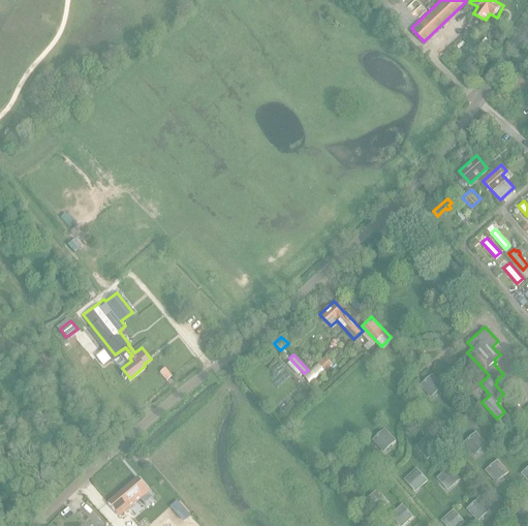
[(332,364),(323,354),(316,361),(324,370),(332,364)]
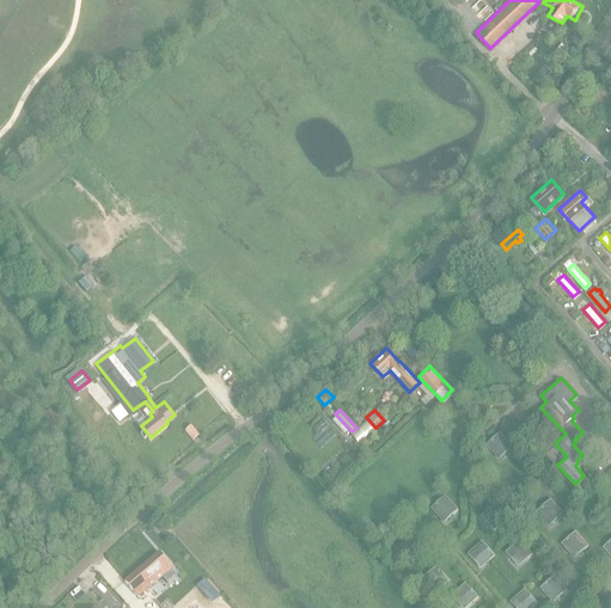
[(185,427),(193,436),(199,431),(191,422),(185,427)]
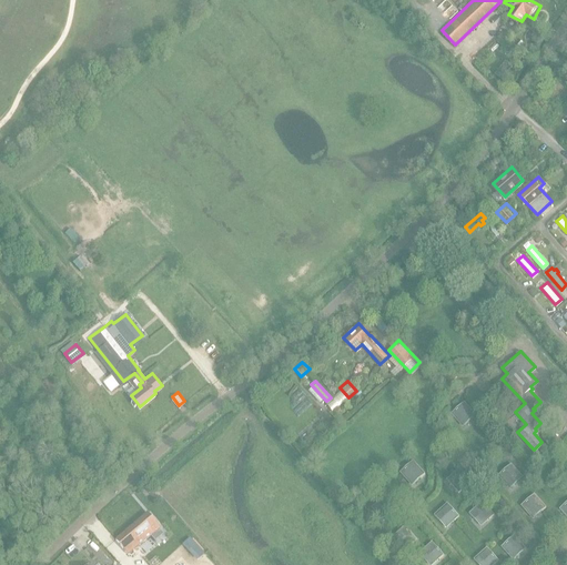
[(472,415),(472,416),(476,412),(464,399),(451,411),(455,415),(457,413),(465,421),(472,415)]
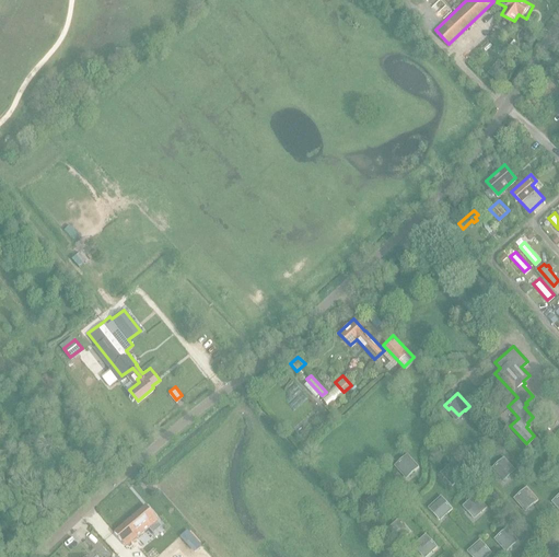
[(539,451),(558,472),(558,470),(558,461),(546,447),(539,451)]
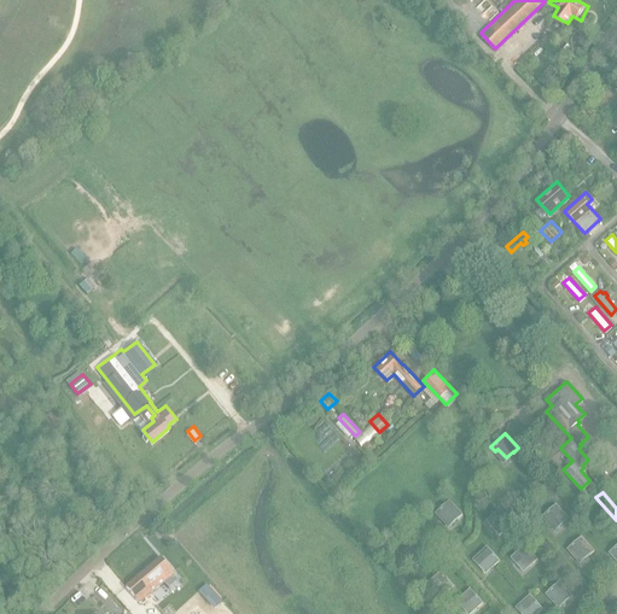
[(457,515),(458,516),(463,512),(448,497),(435,510),(440,516),(441,514),(449,522),(457,515)]
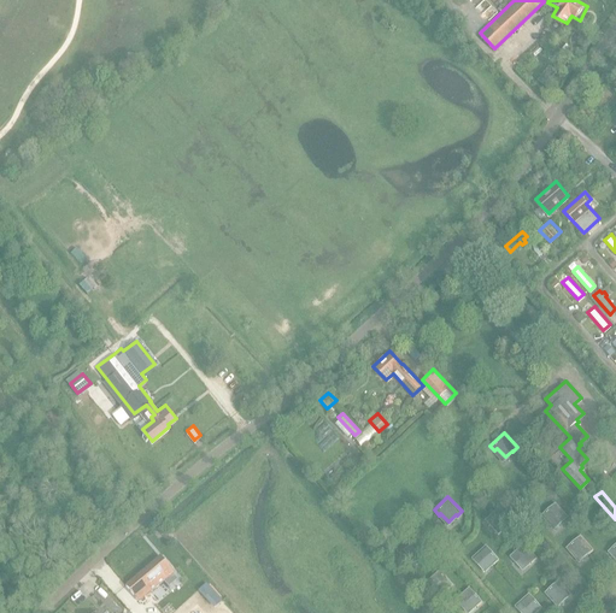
[(563,518),(563,519),(568,514),(555,500),(540,513),(545,518),(547,516),(556,524),(563,518)]
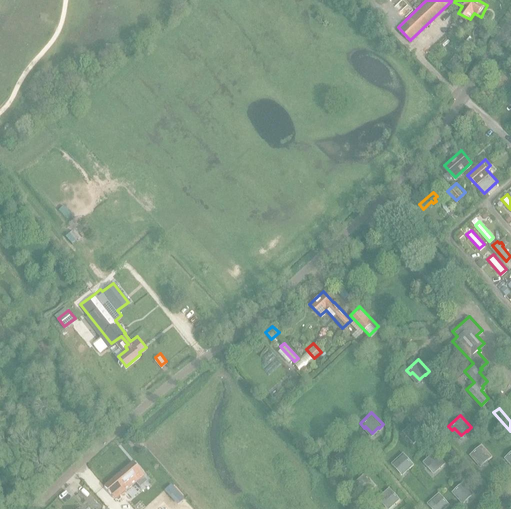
[(409,437),(413,441),(425,431),(415,418),(410,422),(411,424),(404,430),(410,436),(409,437)]
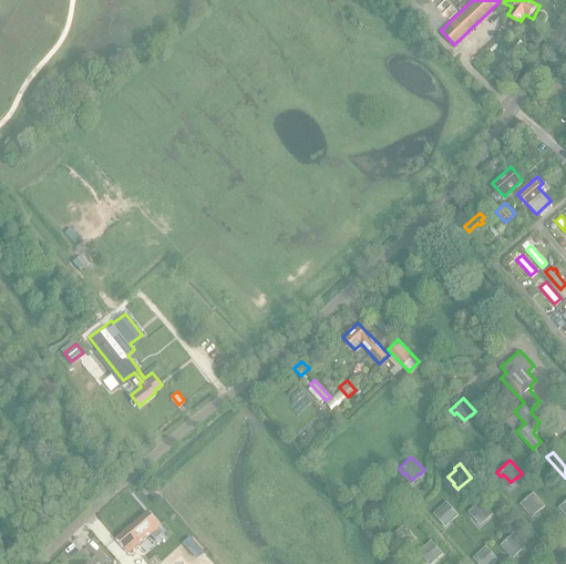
[(539,506),(541,508),(544,503),(532,490),(520,502),(524,506),(525,505),(533,513),(539,506)]
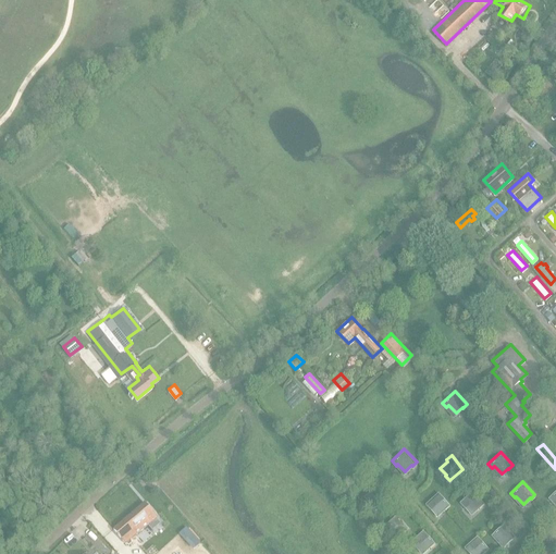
[(371,503),(375,508),(387,496),(378,484),(373,489),(374,490),(367,496),(372,502),(371,503)]
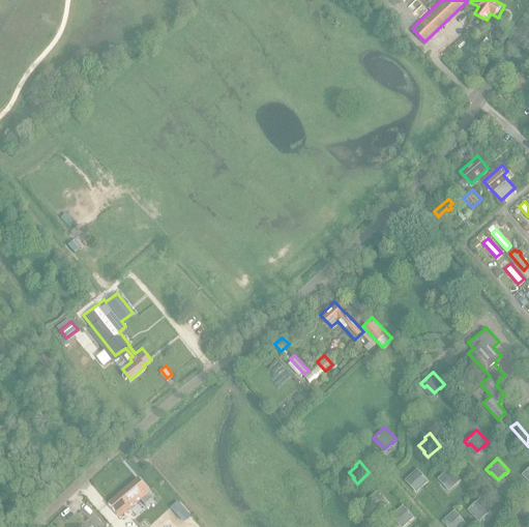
[(456,479),(457,480),(461,477),(449,465),(438,476),(442,480),(443,479),(448,486),(456,479)]
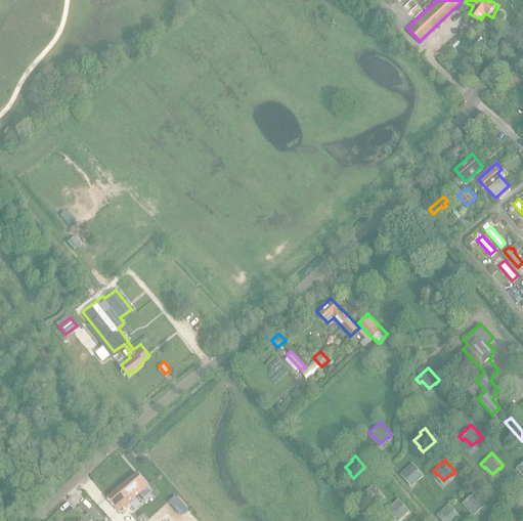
[(417,476),(418,477),(422,474),(411,462),(400,472),(403,477),(404,476),(409,482),(417,476)]
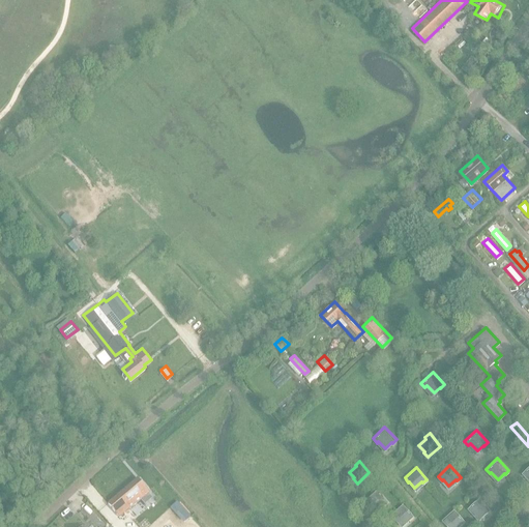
[(107,500),(119,515),(148,490),(136,475),(107,500)]
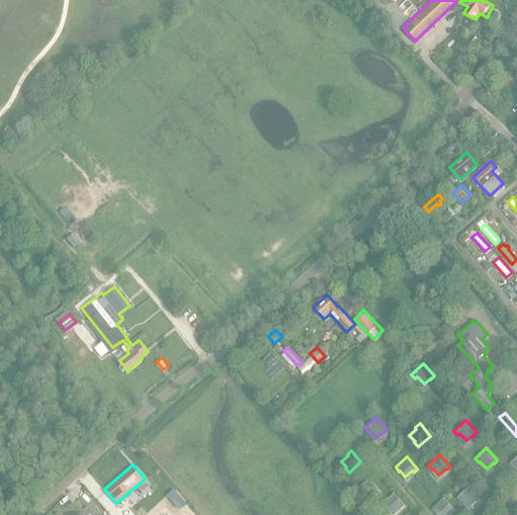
[(362,494),(367,500),(379,489),(368,477),(364,481),(365,483),(359,488),(363,493),(362,494)]
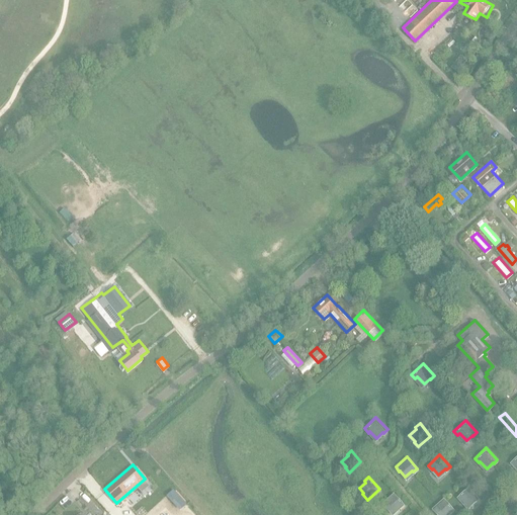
[(476,500),(477,501),(481,497),(468,485),(458,496),(462,500),(463,499),(469,505),(476,500)]
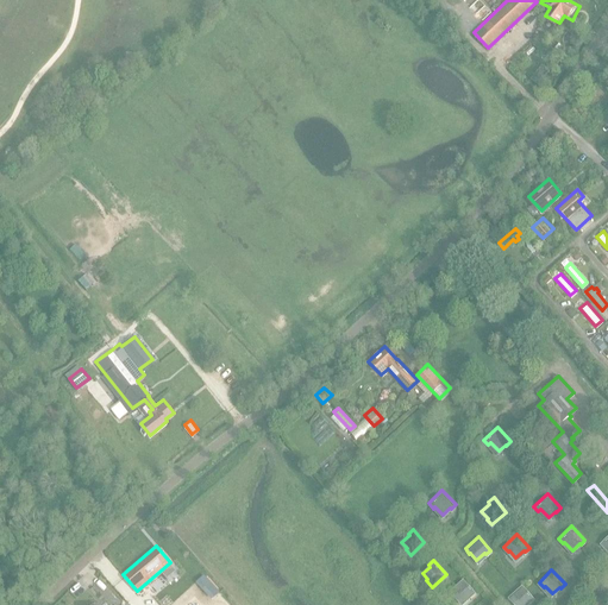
[(212,603),(218,598),(196,572),(186,580),(202,600),(206,596),(212,603)]
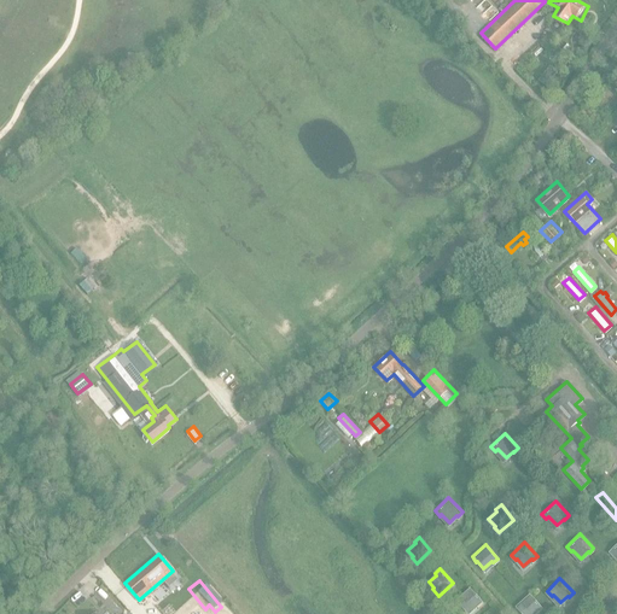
[(476,603),(478,604),(483,600),(470,585),(455,598),(460,603),(461,602),(469,609),(476,603)]
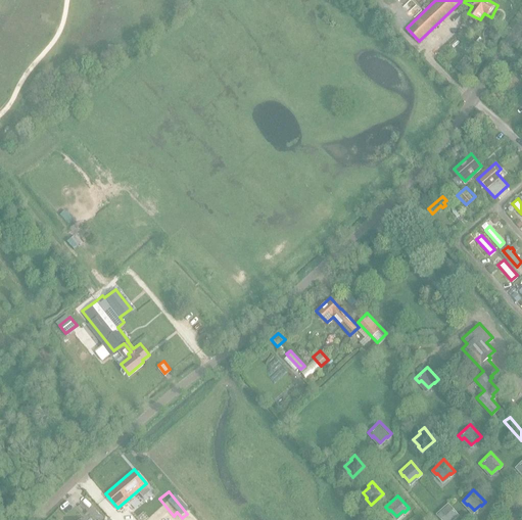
[(128,514),(133,519),(149,519),(156,515),(144,500),(128,514)]
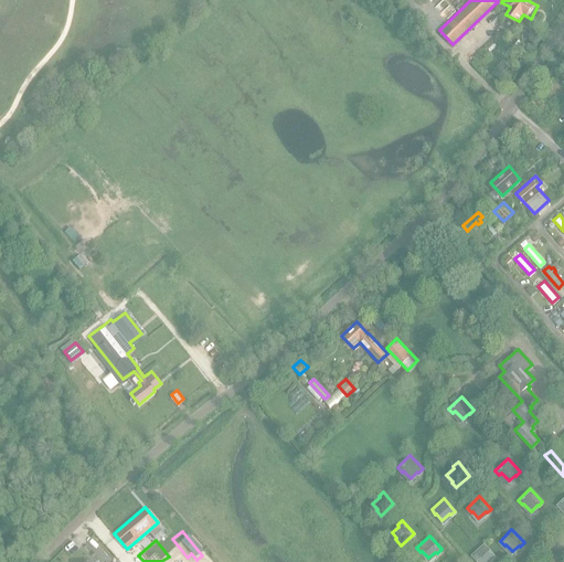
[(482,561),(489,558),(490,559),(495,555),(483,542),(470,553),(475,558),(476,557),(480,561),(482,561)]
